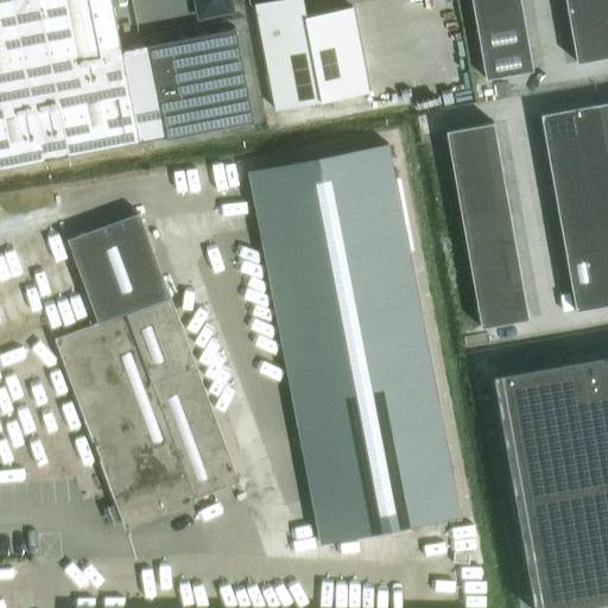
[(0,0),(0,169),(44,160),(12,0),(0,0)]
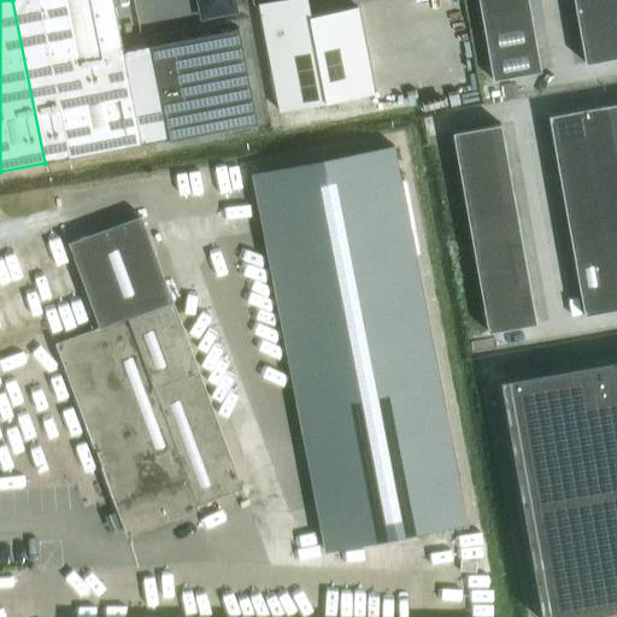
[(12,0),(45,163),(141,144),(123,51),(112,0),(12,0)]
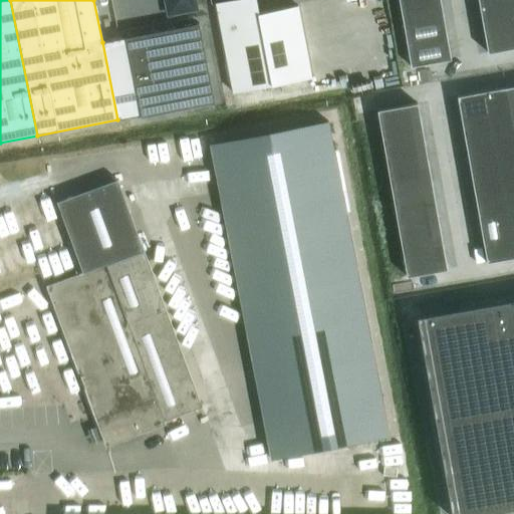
[(194,8),(192,0),(167,0),(170,13),(194,8)]
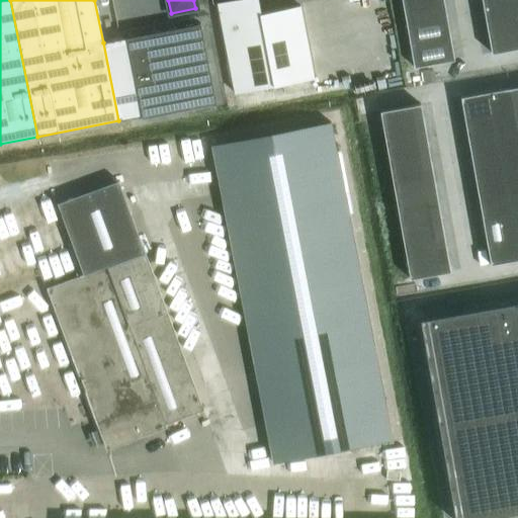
[(259,0),(234,0),(217,3),(234,94),(314,78),(299,5),(262,13),(259,0)]
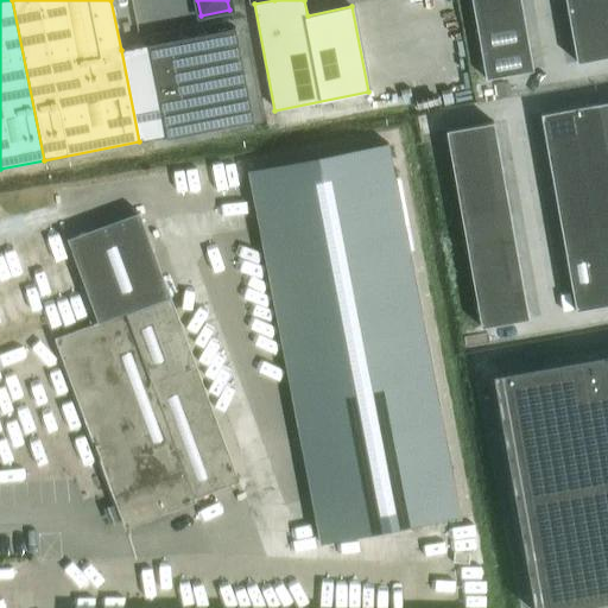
[(475,0),(491,82),(538,73),(524,0),(475,0)]
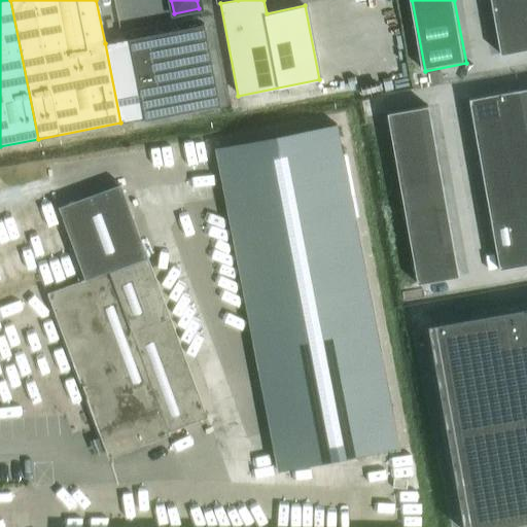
[(526,0),(489,0),(499,55),(526,49),(526,0)]
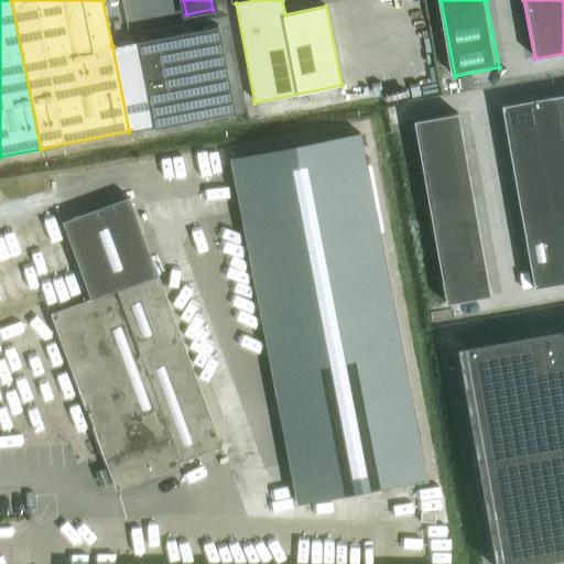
[(235,111),(218,25),(112,46),(129,131),(235,111)]
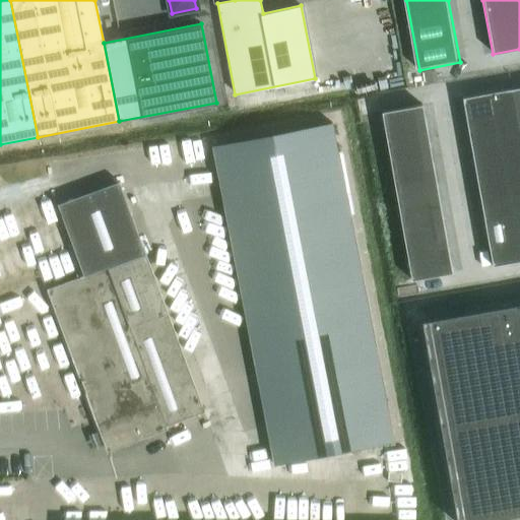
[(462,98),(466,119),(515,110),(511,89),(462,98)]
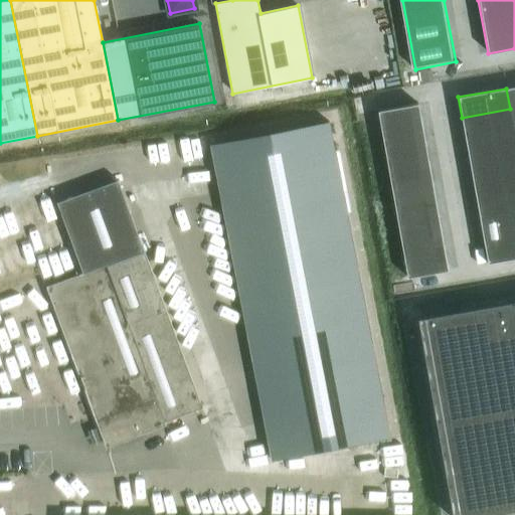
[(417,104),(377,111),(381,132),(421,125),(417,104)]
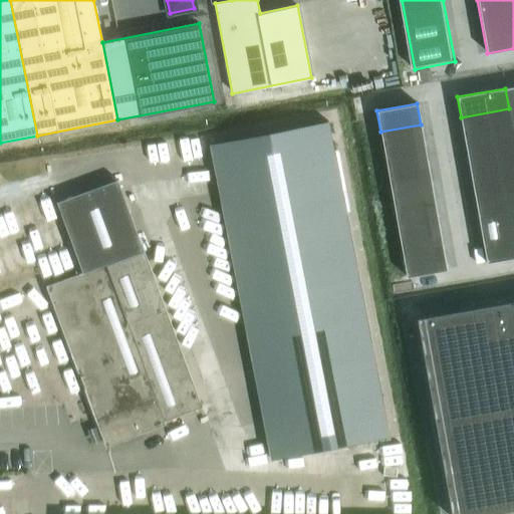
[(461,117),(464,139),(512,130),(509,108),(461,117)]
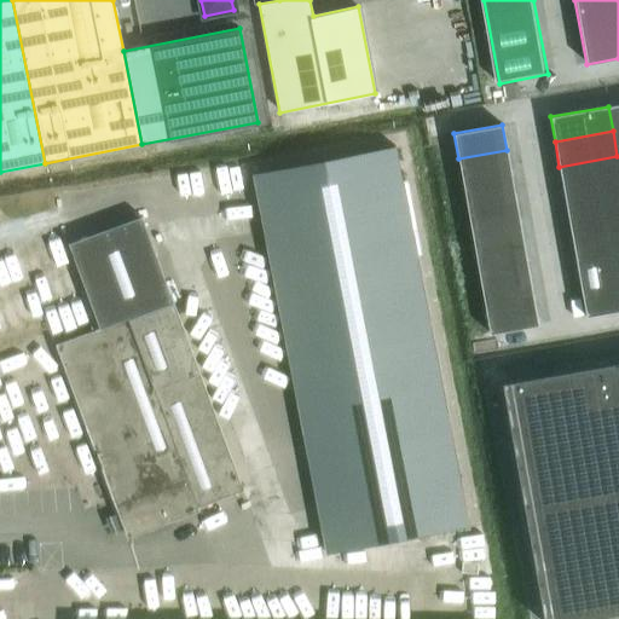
[(394,146),(253,174),(325,554),(468,526),(394,146)]
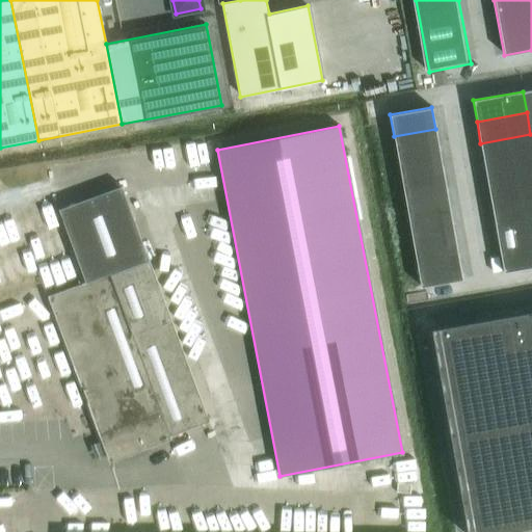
[(435,129),(394,136),(398,158),(439,151),(435,129)]
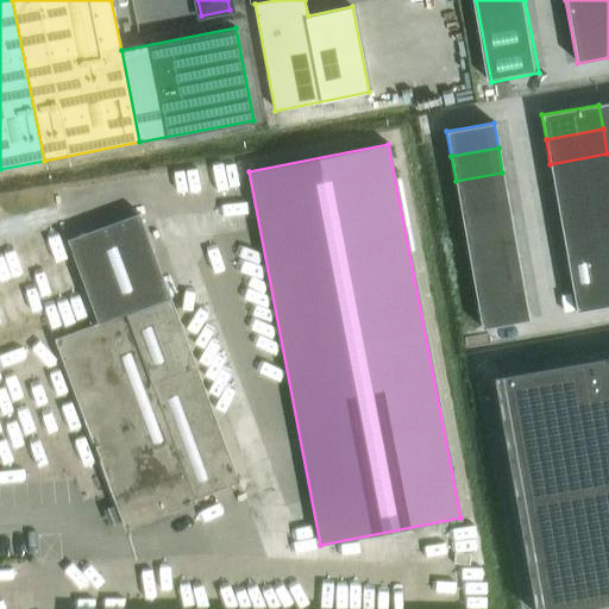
[(550,164),(554,188),(608,179),(608,163),(607,154),(550,164)]
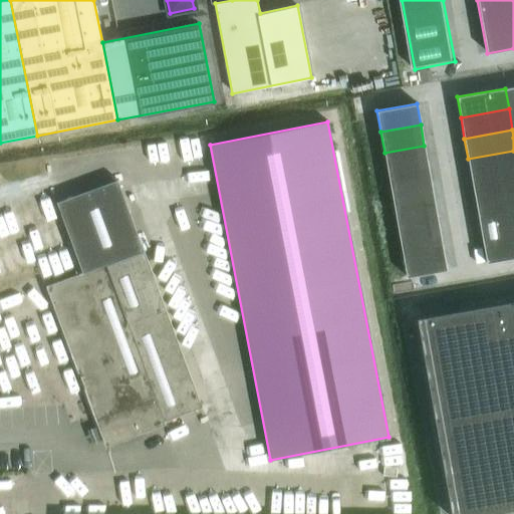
[(424,146),(384,153),(388,173),(428,166),(424,146)]
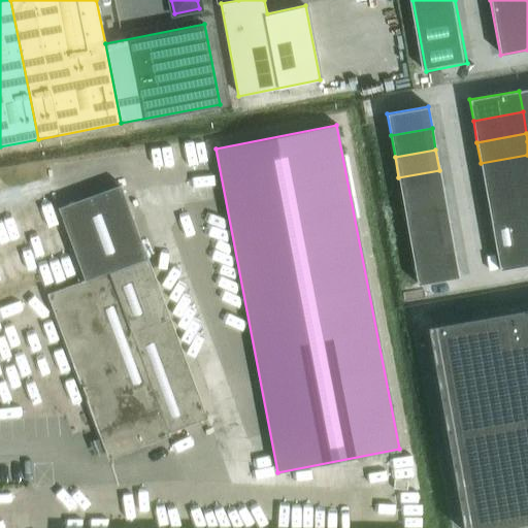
[(527,155),(481,163),(485,185),(527,176),(527,155)]
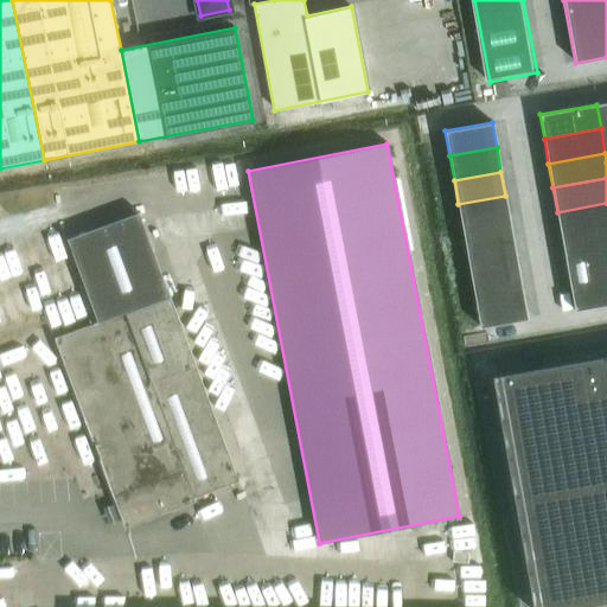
[(505,196),(458,204),(462,229),(510,221),(505,196)]
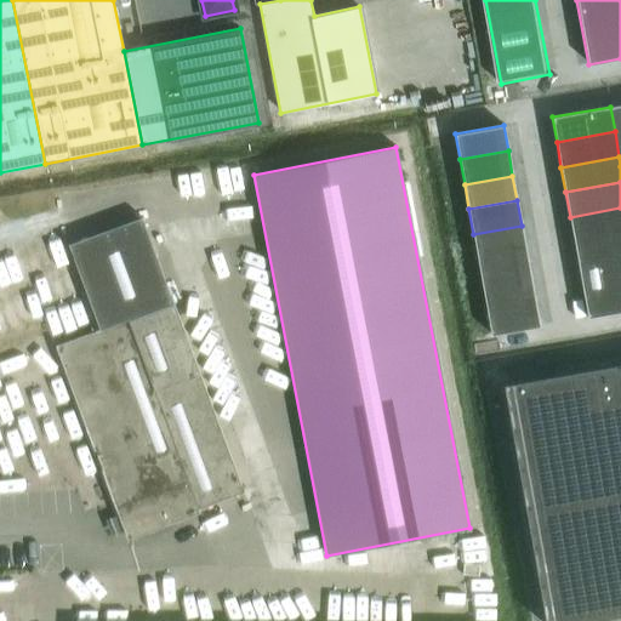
[(620,208),(570,217),(574,243),(620,233),(620,208)]
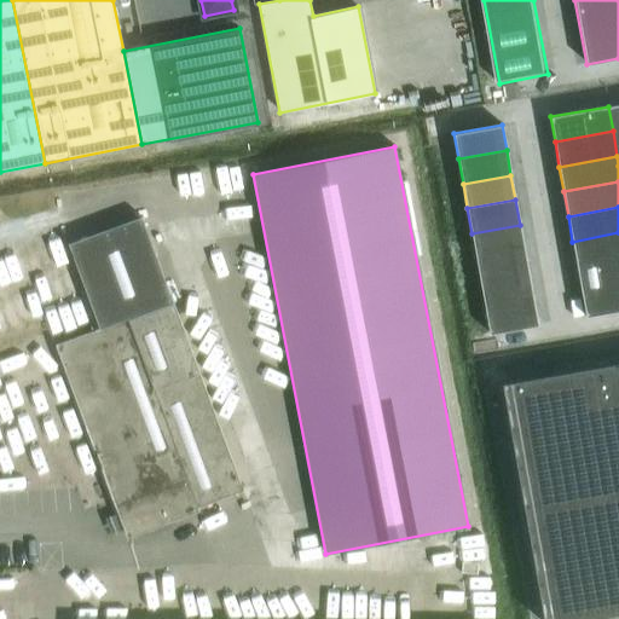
[(69,244),(100,329),(92,333),(57,346),(127,537),(198,512),(197,508),(242,491),(173,302),(140,218),(69,244)]
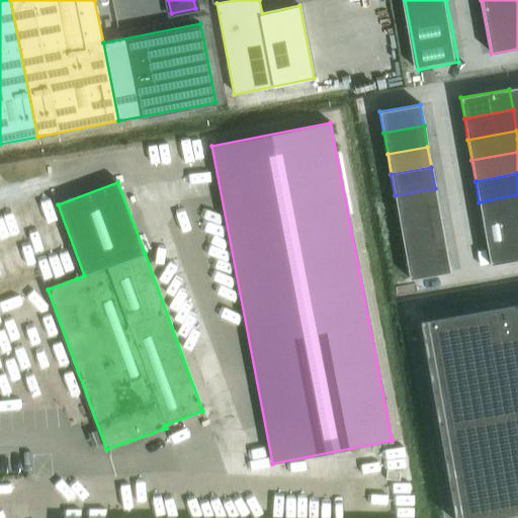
[(435,188),(395,195),(399,217),(438,209),(435,188)]
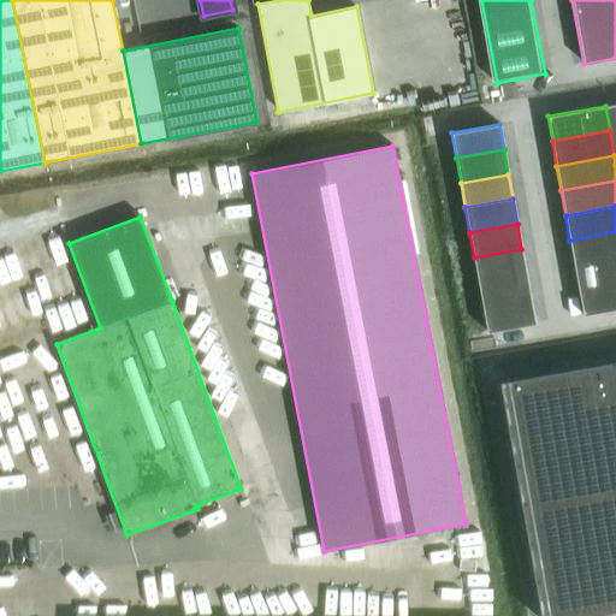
[(615,231),(569,241),(574,265),(615,258),(615,231)]
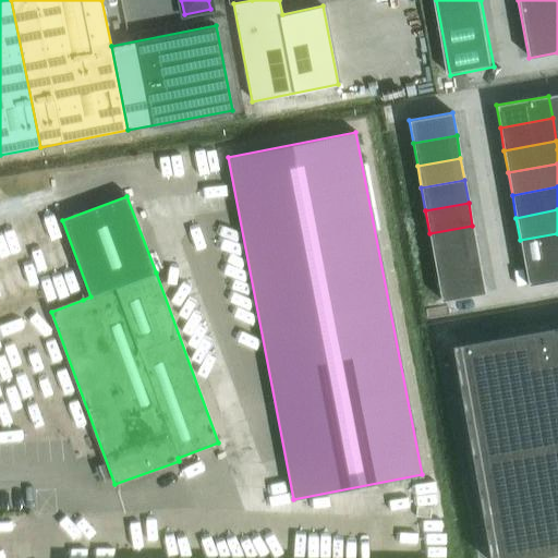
[(429,233),(433,256),(476,247),(472,226),(429,233)]
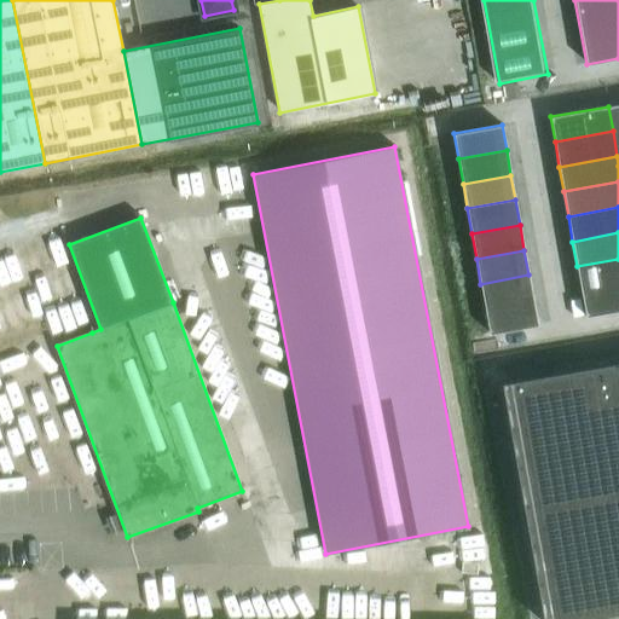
[(618,259),(577,266),(582,291),(618,284),(618,259)]
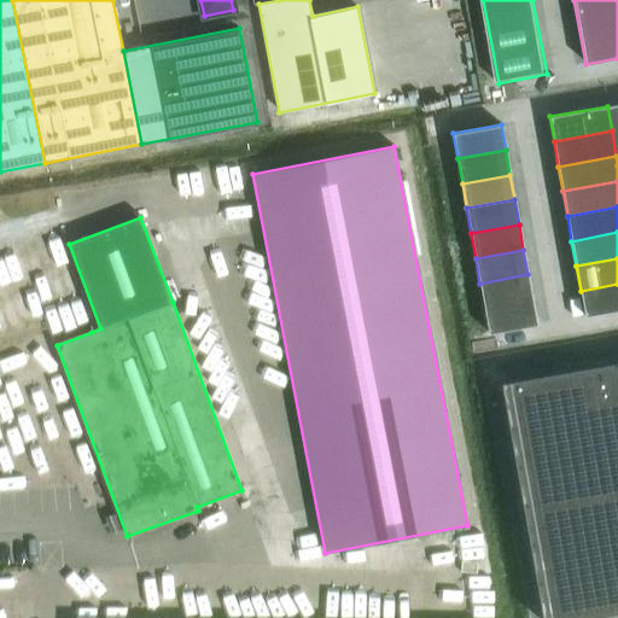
[(528,274),(479,284),(484,308),(532,299),(528,274)]
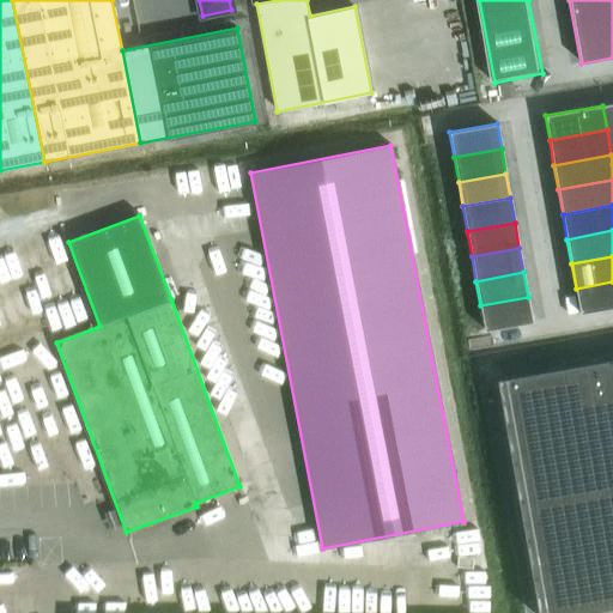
[(612,281),(576,289),(580,314),(612,307),(612,281)]
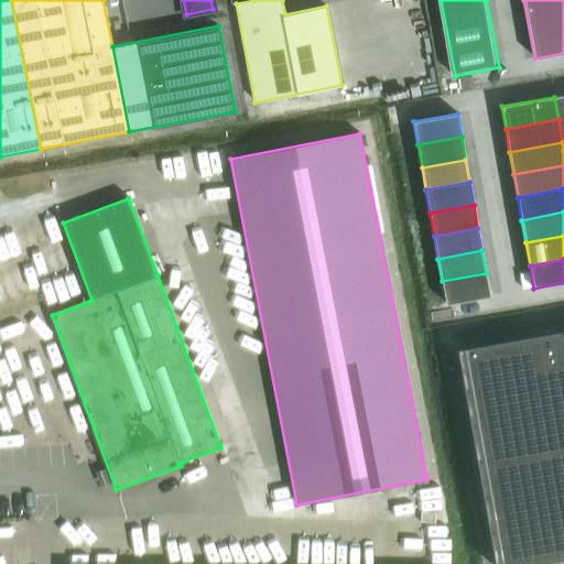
[(442,281),(446,304),(489,296),(486,273),(442,281)]
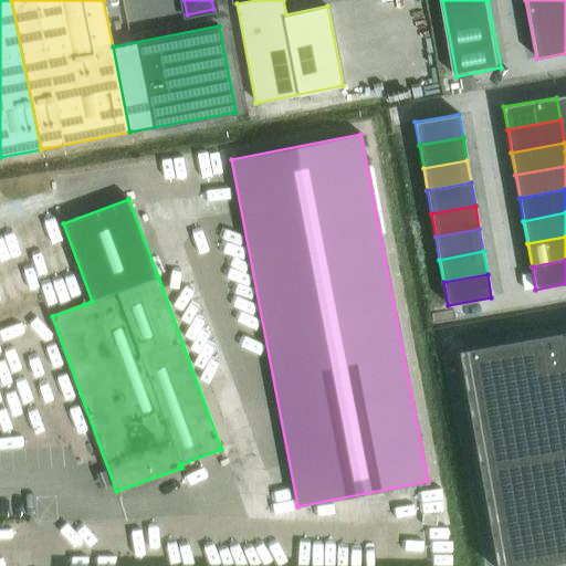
[(530,565),(565,559),(565,331),(456,350),(494,565),(530,565)]
